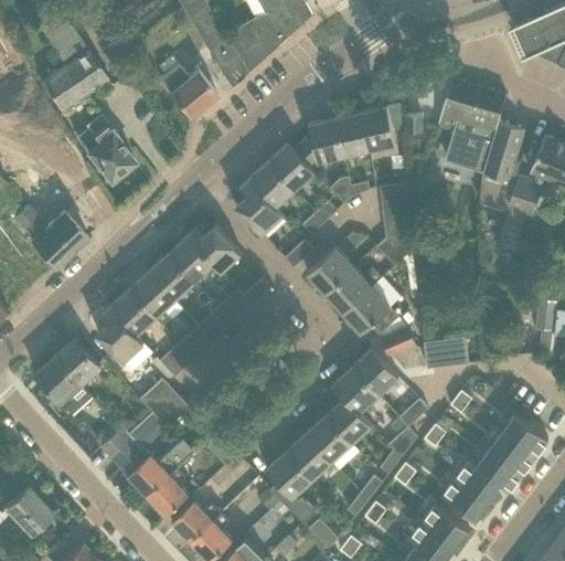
[(223,35),(201,0),(176,0),(227,85),(227,86),(245,71),(304,18),(297,4),(272,19),(268,13),(254,20),(223,35)]
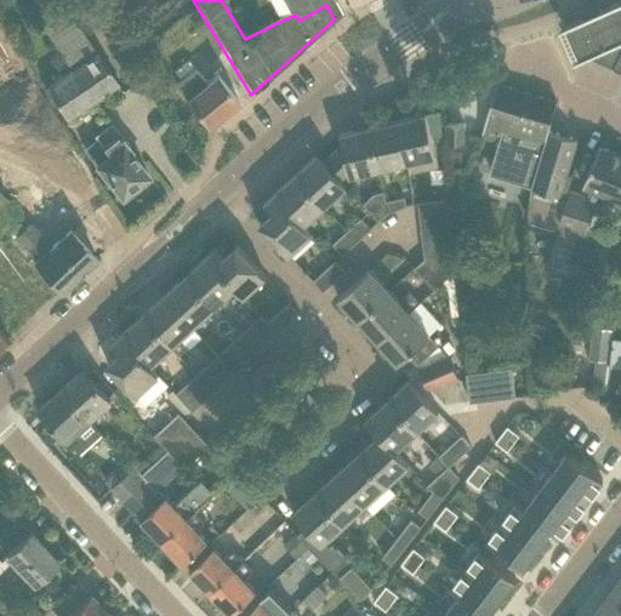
[(267,0),(279,22),(295,15),(298,21),(326,5),(330,4),(328,0),(267,0)]
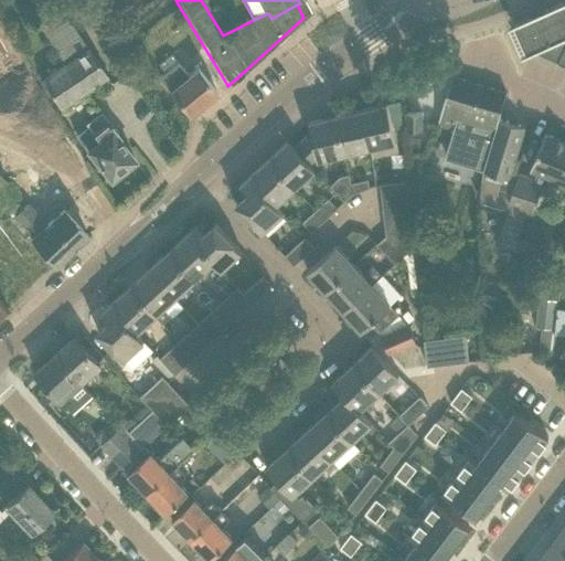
[(564,66),(564,4),(512,29),(513,30),(514,29),(522,48),(535,53),(535,54),(544,51),(546,55),(550,59),(554,61),(560,61),(558,64),(564,66)]
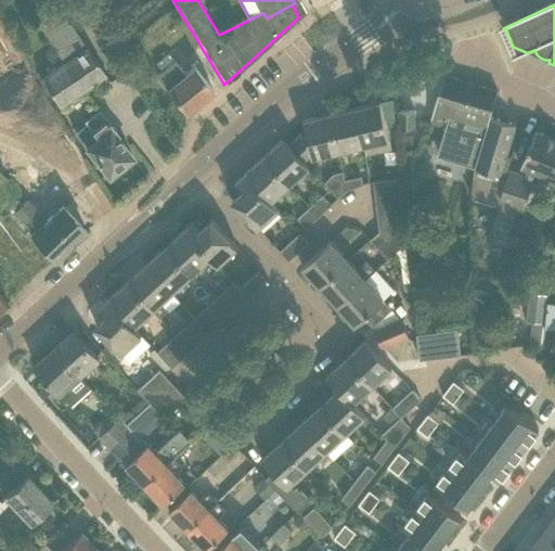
[(104,78),(87,51),(56,7),(34,22),(64,67),(40,82),(59,110),(93,86),(99,93),(108,87),(103,79),(104,78)]
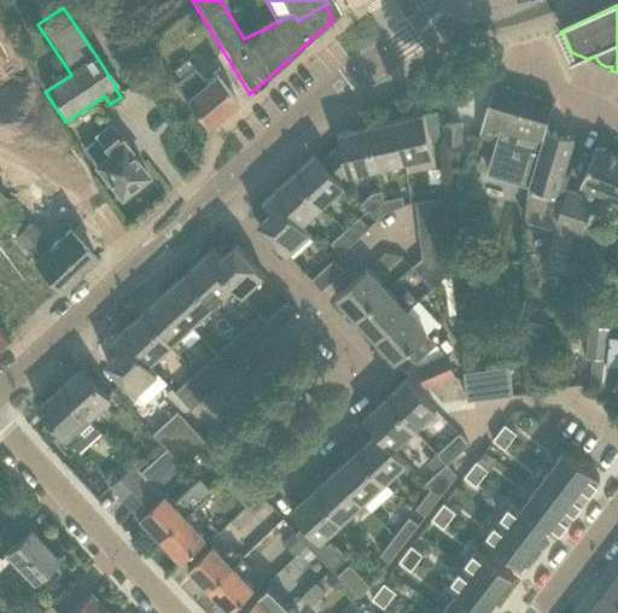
[(0,87),(11,81),(0,64),(0,63),(12,56),(6,48),(0,52),(0,87)]
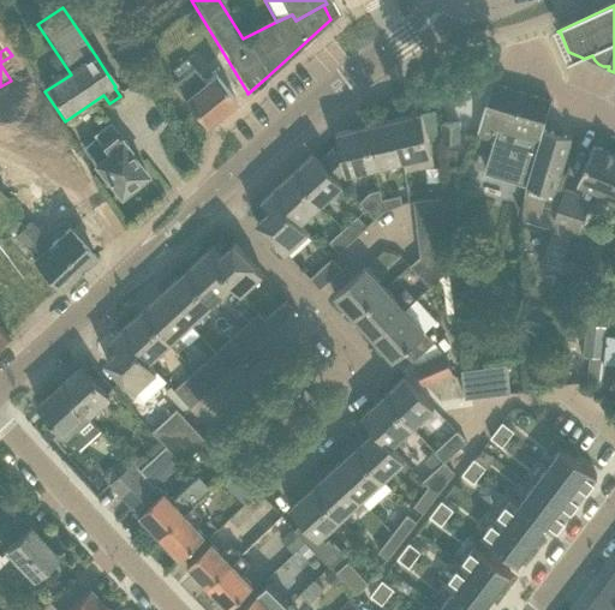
[(191,73),(172,89),(204,130),(236,105),(214,78),(203,88),(191,73)]
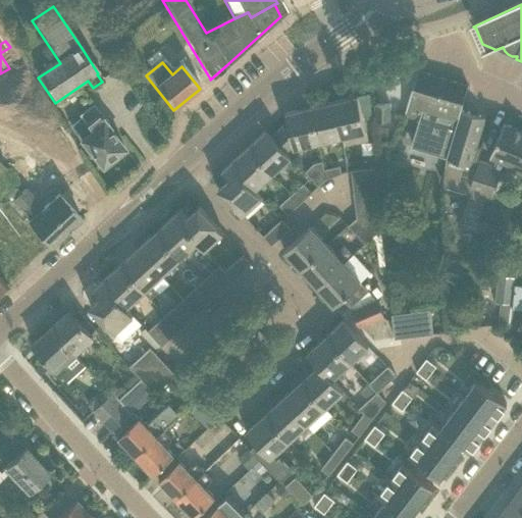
[(411,94),(404,117),(420,122),(421,122),(413,150),(446,159),(447,160),(455,133),(461,113),(466,95),(468,90),(446,83),(423,76),(417,74),(411,94)]
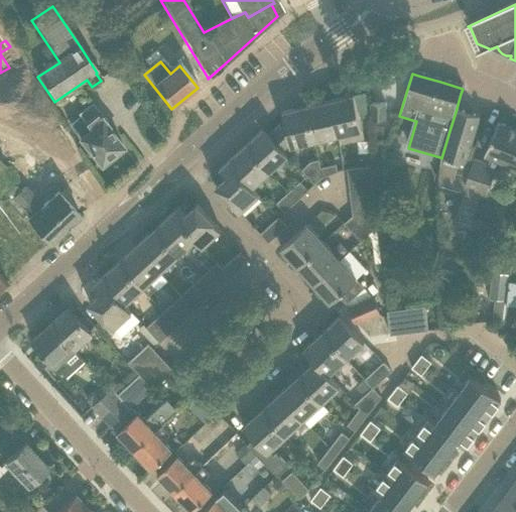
[(329,104),(338,139),(340,147),(364,142),(353,98),(329,104)]
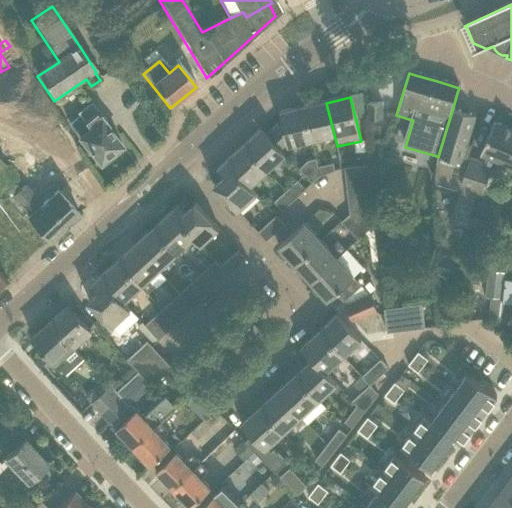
[(335,138),(326,103),(302,109),(311,144),(335,138)]
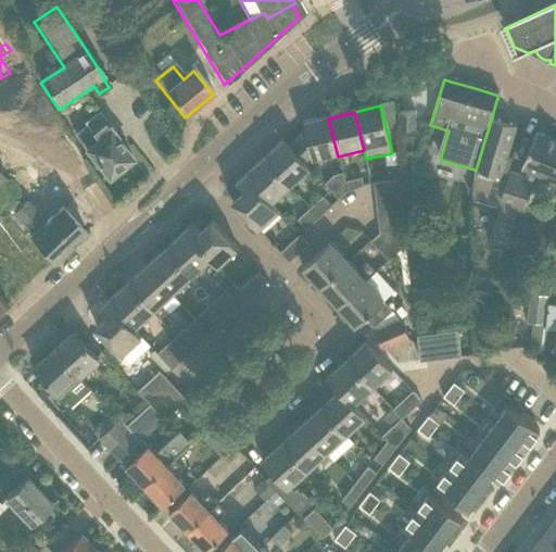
[(85,125),(88,128),(76,138),(109,179),(131,161),(115,140),(118,138),(99,113),(85,125)]
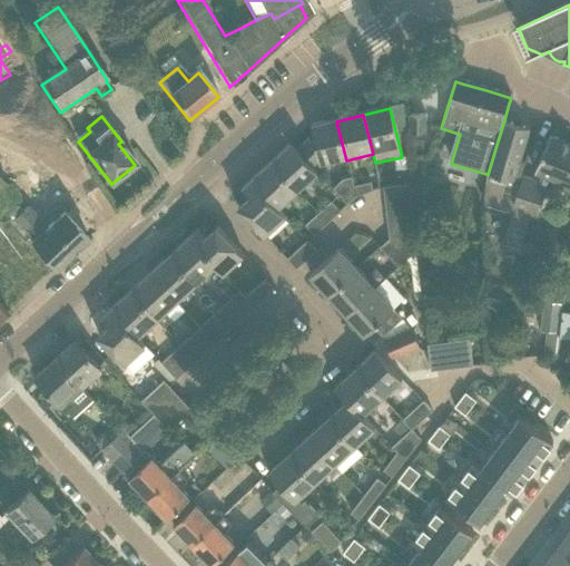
[(425,135),(425,117),(409,117),(409,135),(425,135)]
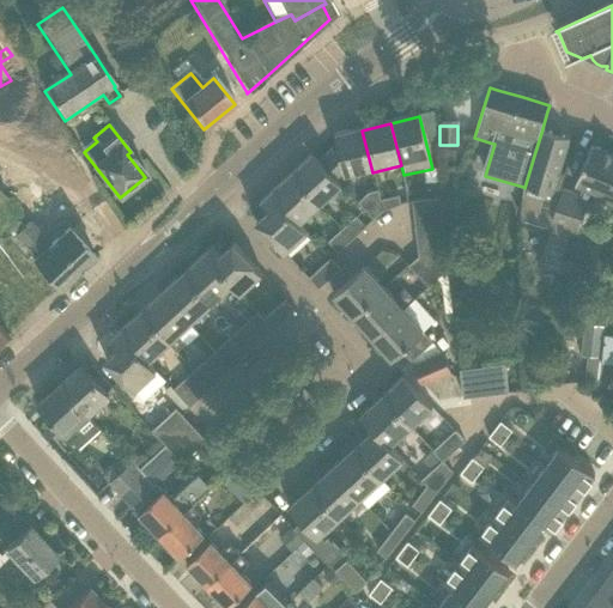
[(372,172),(362,131),(334,137),(337,147),(319,164),(338,184),(343,180),(372,172)]
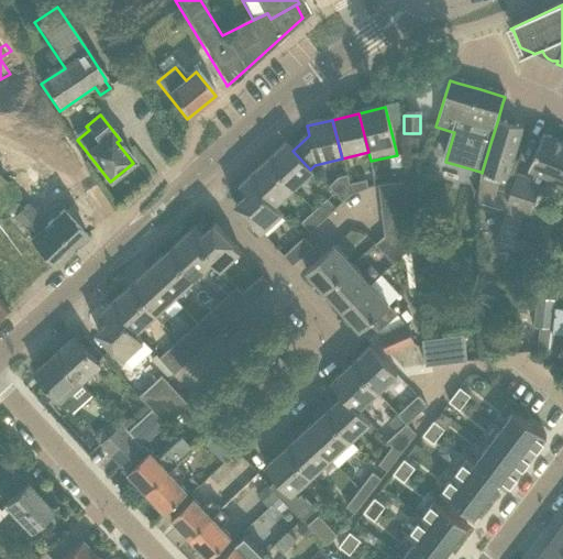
[(481,173),(478,198),(478,206),(479,205),(506,214),(496,249),(512,254),(523,218),(516,215),(518,207),(507,204),(519,164),(508,161),(511,150),(518,129),(497,122),(490,143),(482,173),(481,172),(481,173)]
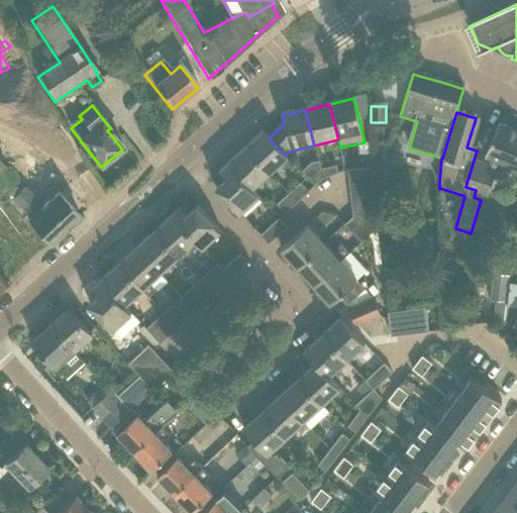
[(474,162),(466,187),(476,190),(474,197),(481,200),(487,201),(495,175),(504,171),(516,176),(516,132),(499,125),(486,155),(485,158),(485,159),(486,160),(491,162),(488,167),(474,162)]
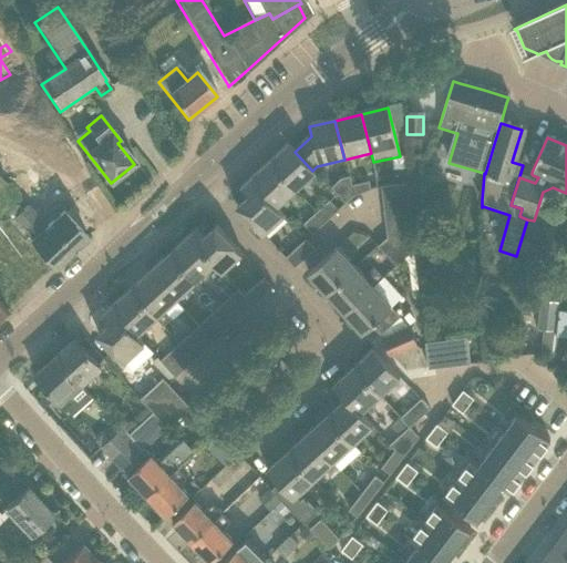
[(289,145),(269,164),(295,193),(316,173),(312,171),(295,152),(289,145)]
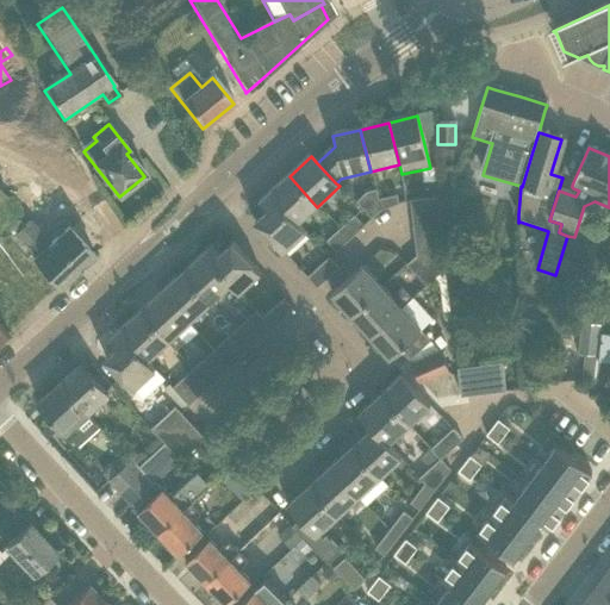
[(290,176),(269,194),(298,225),(317,207),(290,176)]
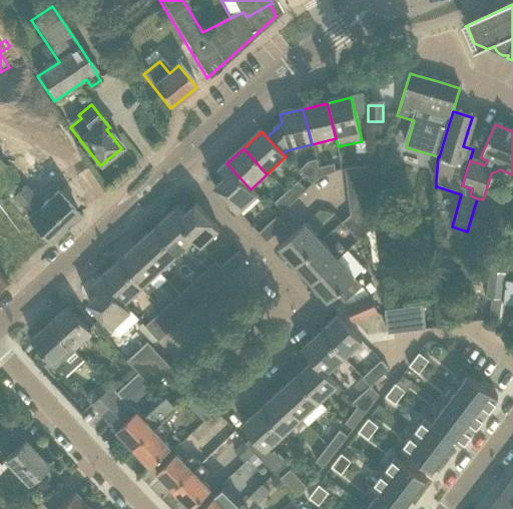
[(250,189),(226,163),(217,171),(224,178),(214,188),(238,214),(252,200),(255,196),(249,189),(250,189)]
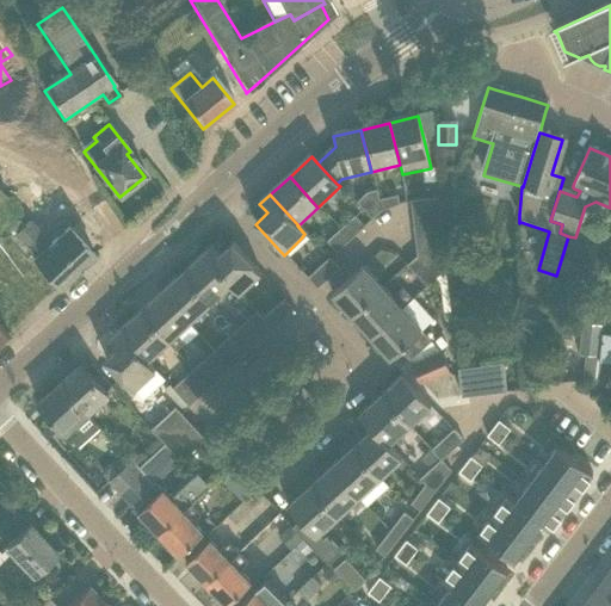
[(382,215),(380,204),(377,195),(365,198),(356,206),(371,223),(382,215)]
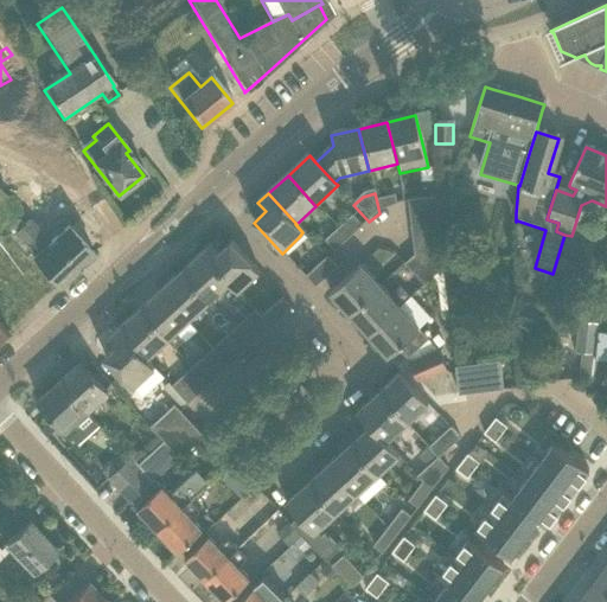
[(397,206),(395,198),(377,203),(379,213),(397,206)]
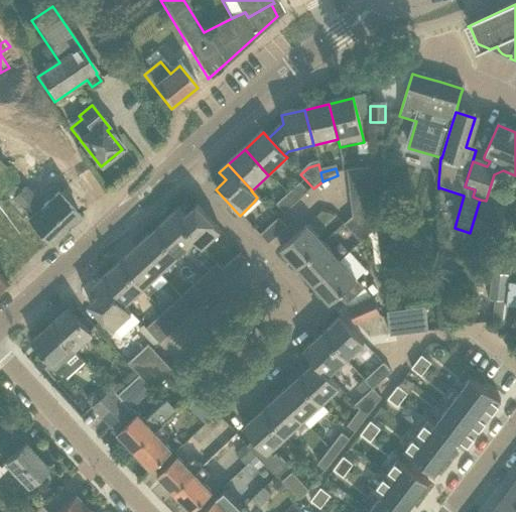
[(372,169),(367,170),(347,172),(348,183),(373,180),(372,169)]
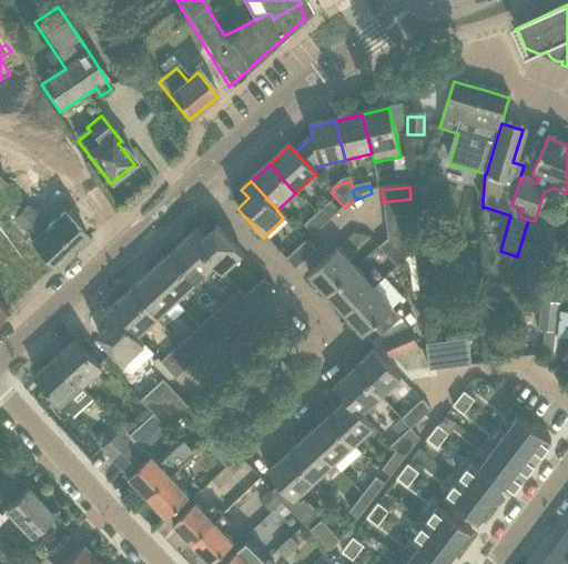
[(412,211),(411,199),(383,202),(385,214),(412,211)]
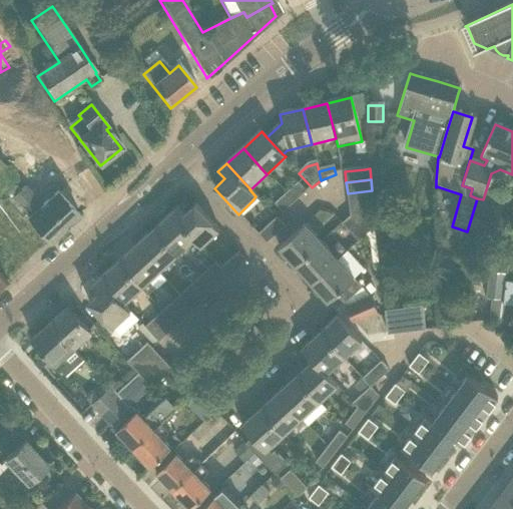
[(299,184),(286,195),(294,203),(307,193),(299,184)]
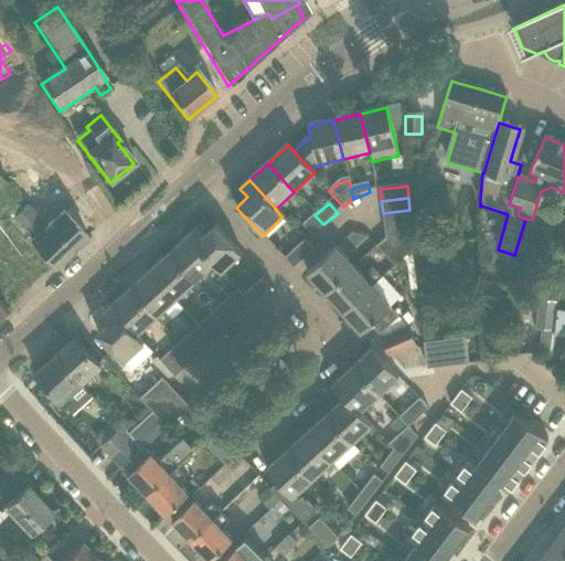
[(8,217),(12,223),(21,215),(22,214),(17,208),(8,217)]
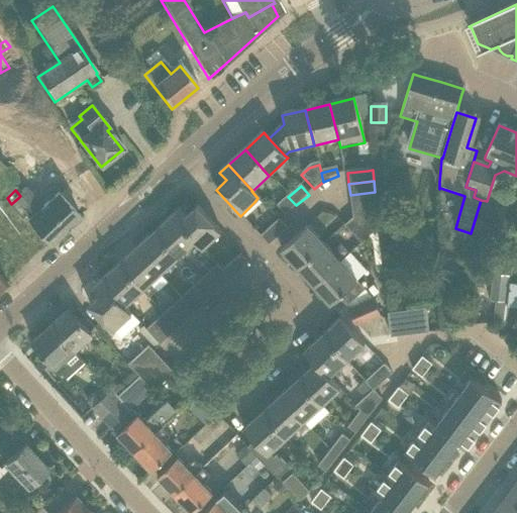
[(58,195),(41,210),(24,192),(20,196),(19,197),(11,204),(37,231),(49,245),(50,246),(80,219),(58,195)]
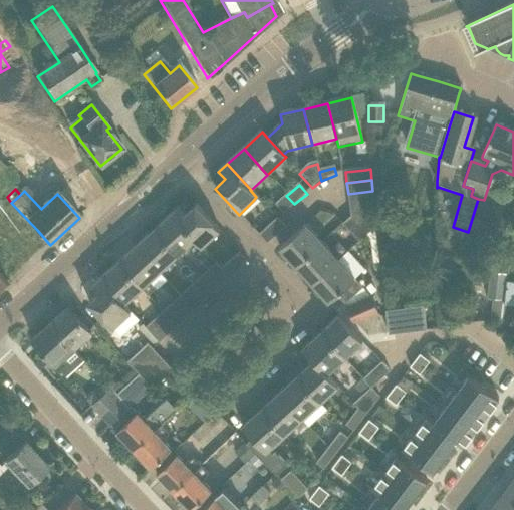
[(373,203),(372,191),(348,194),(349,205),(373,203)]
